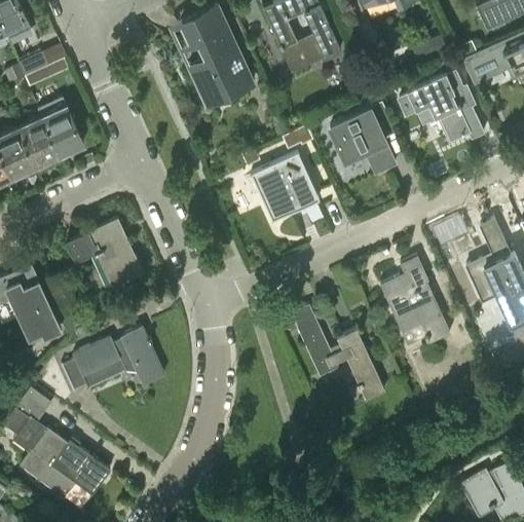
[(28,21),(19,0),(0,0),(0,21),(5,31),(8,39),(32,29),(28,21)]
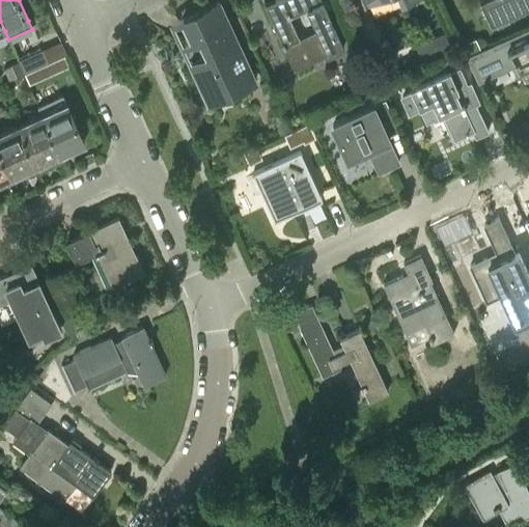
[(296,74),(311,65),(311,64),(329,57),(329,58),(344,51),(343,49),(351,46),(345,34),(338,37),(327,14),(333,11),(329,2),(324,5),(321,0),(281,0),(266,8),(296,74)]
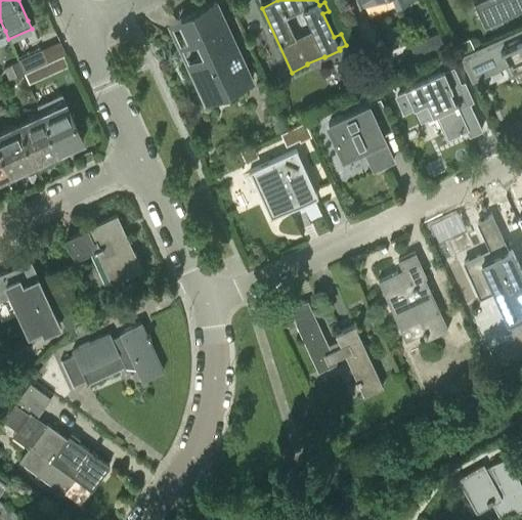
[(521,0),(480,0),(476,2),(486,25),(521,8),(521,0)]
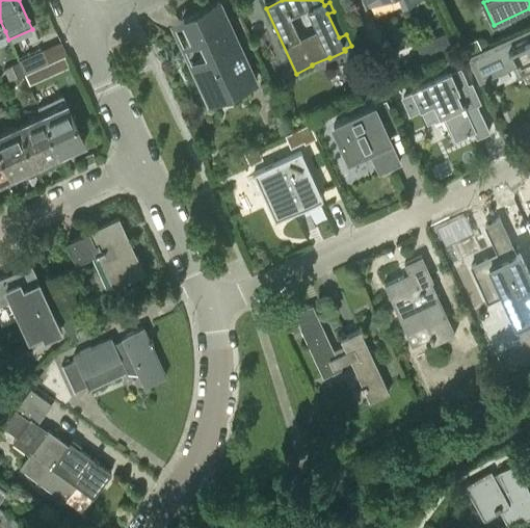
[(192,66),(211,106),(256,85),(219,5),(183,22),(194,47),(202,44),(209,58),(192,66)]
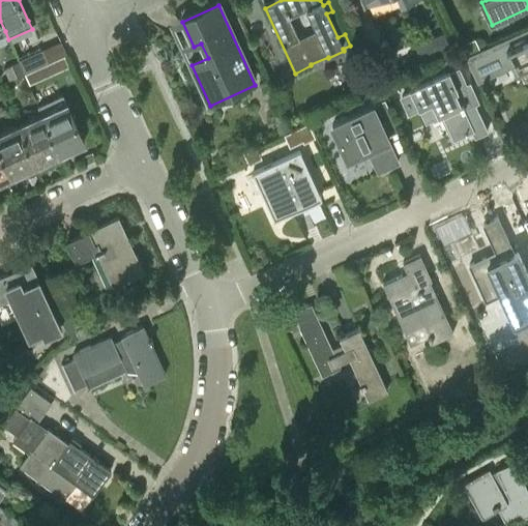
[(527,31),(466,60),(478,86),(515,69),(516,70),(518,74),(527,68),(527,31)]
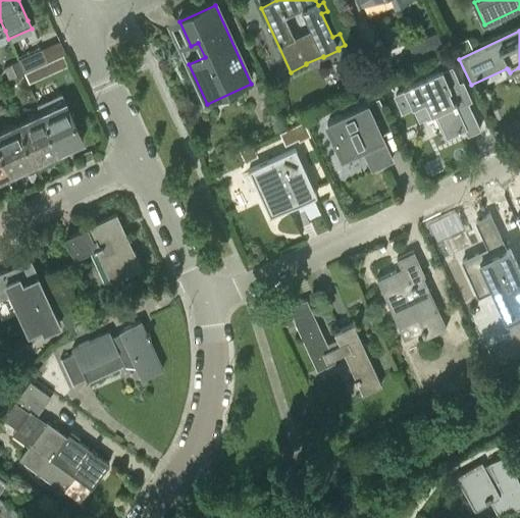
[(19,62),(20,64),(26,75),(27,75),(34,71),(48,65),(42,52),(19,62)]
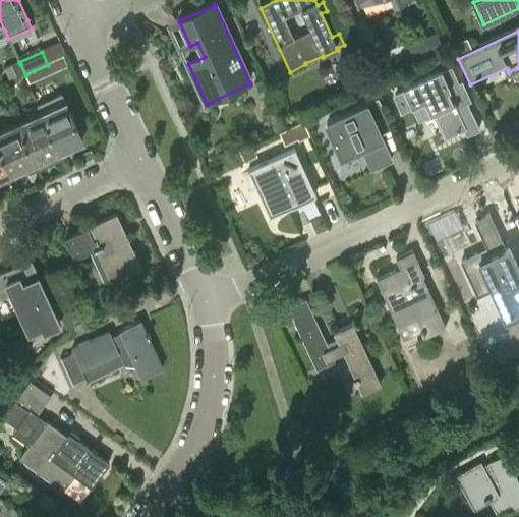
[(17,79),(25,75),(20,64),(12,68),(17,79)]
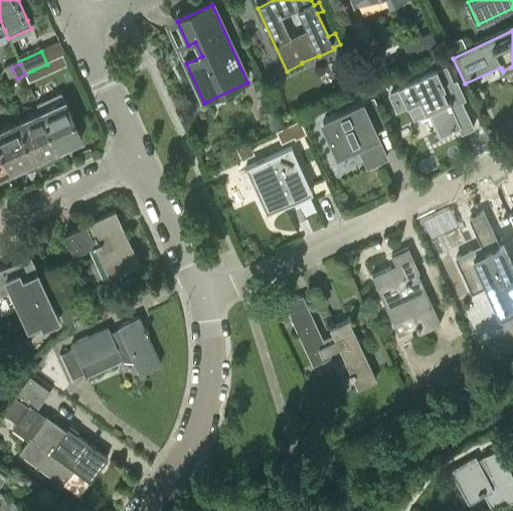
[(400,93),(391,97),(398,112),(409,107),(414,104),(421,117),(431,113),(440,134),(442,138),(460,130),(462,133),(465,135),(473,131),(474,128),(462,103),(454,83),(447,68),(438,72),(399,90),(400,93)]
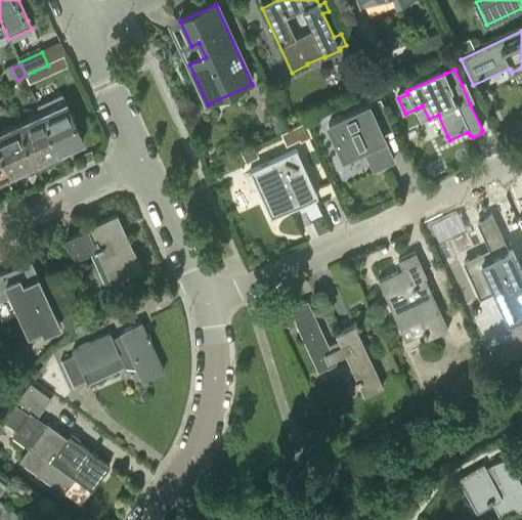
[(34,72),(27,76),(31,85),(38,81),(34,72)]
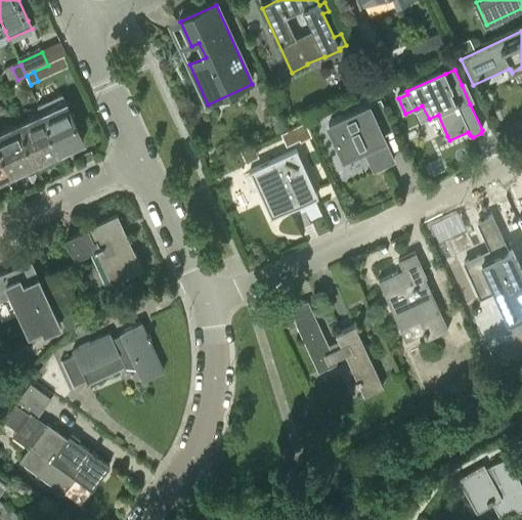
[(381,103),(330,127),(344,159),(364,149),(370,161),(376,158),(381,170),(395,164),(383,137),(394,132),(381,103)]
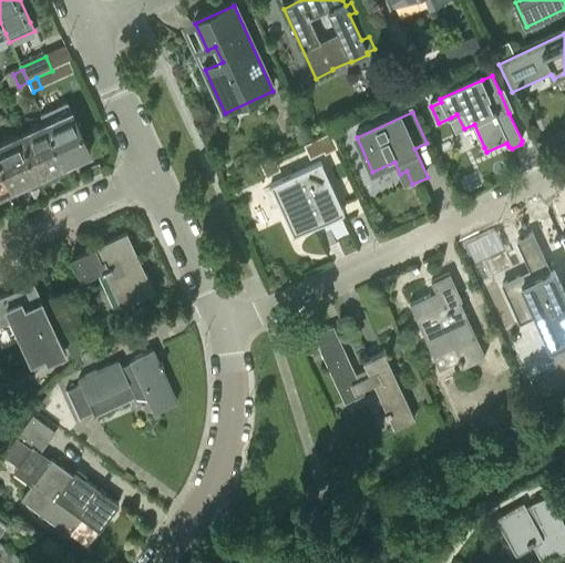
[(45,128),(48,132),(64,167),(91,155),(73,115),(72,115),(74,121),(59,128),(57,122),(45,128)]
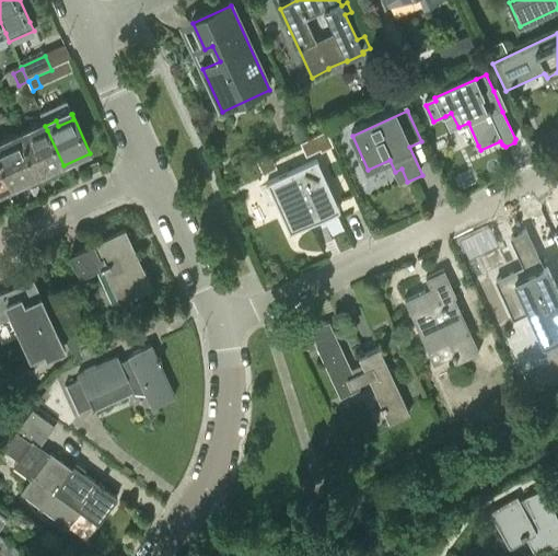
[(301,129),(292,134),(298,146),(306,140),(301,129)]
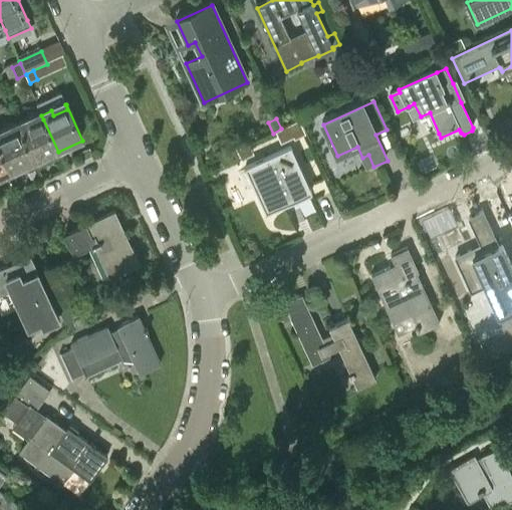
[(27,121),(18,126),(34,163),(58,152),(43,119),(29,126),(27,121)]
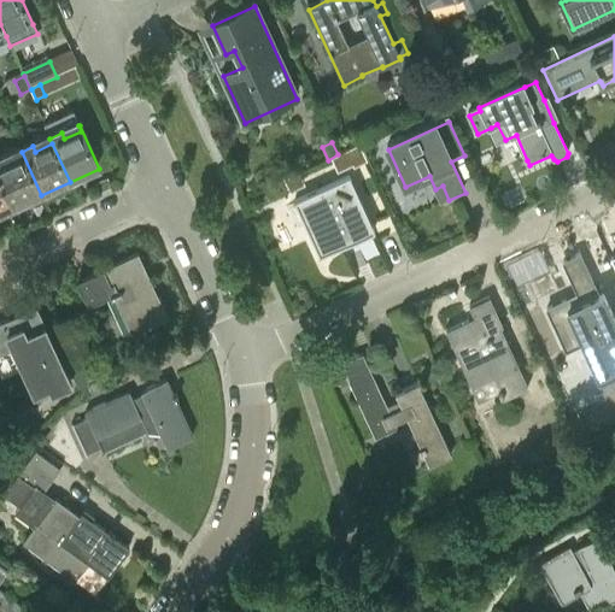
[(361,147),(347,153),(355,168),(356,170),(369,164),(361,147)]
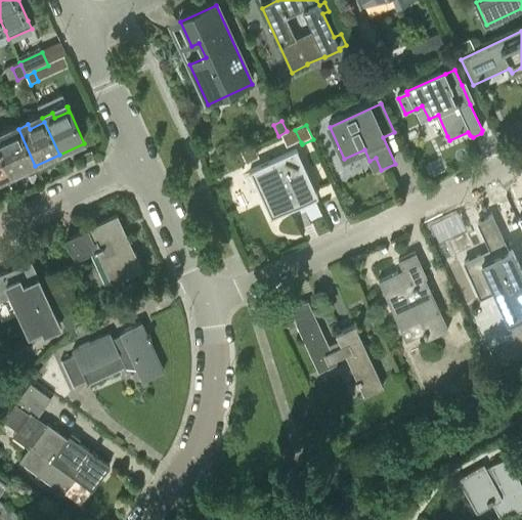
[(18,129),(0,136),(0,153),(10,177),(35,166),(18,129)]
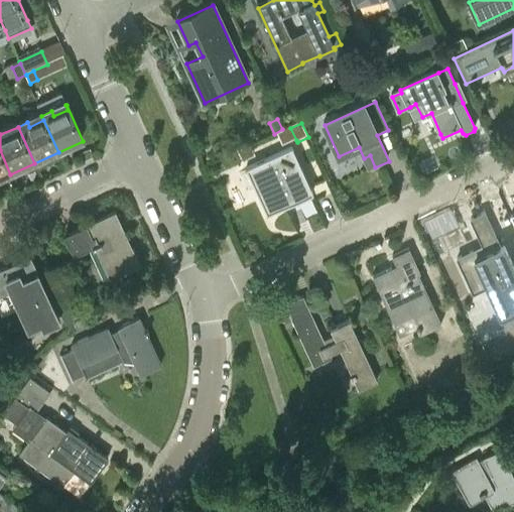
[(0,150),(0,178),(10,174),(0,150)]
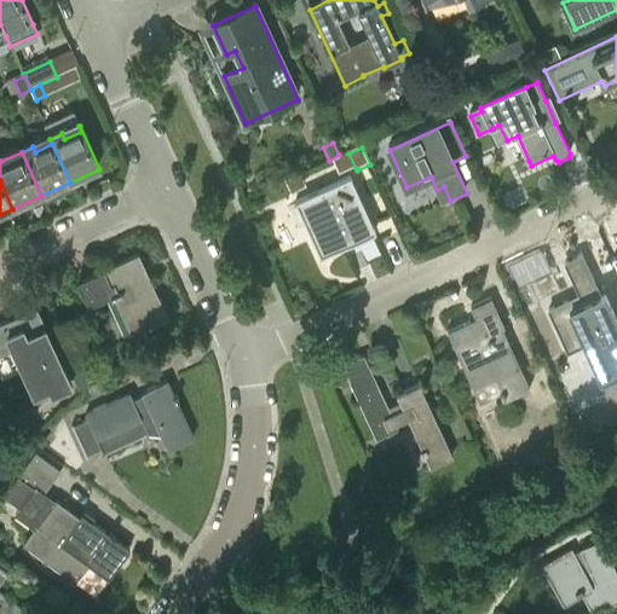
[(322,259),(376,233),(351,180),(298,204),(322,259)]
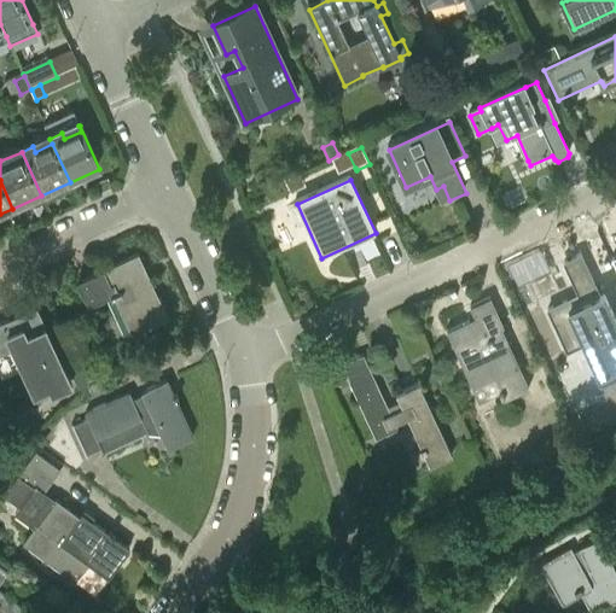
[(170,322),(151,280),(150,280),(140,257),(137,258),(79,285),(89,309),(112,298),(112,301),(123,296),(127,304),(123,305),(138,337),(170,322)]
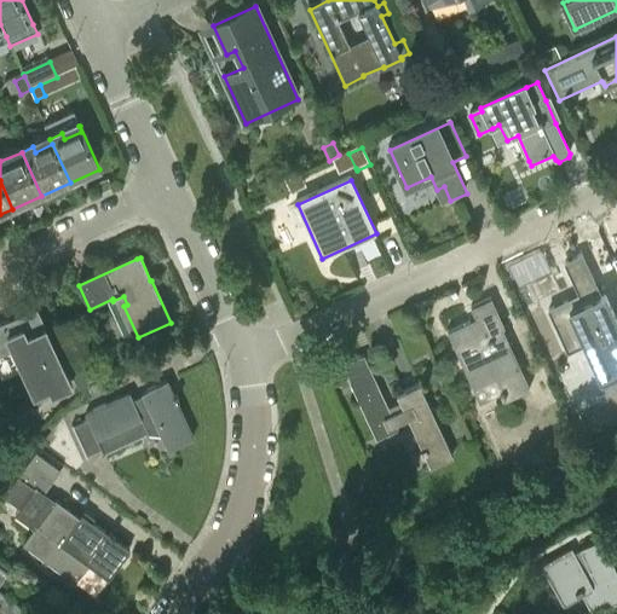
[(616,329),(612,319),(611,320),(583,259),(568,266),(586,307),(572,313),(569,305),(551,313),(569,353),(584,346),(604,387),(616,381),(616,329)]
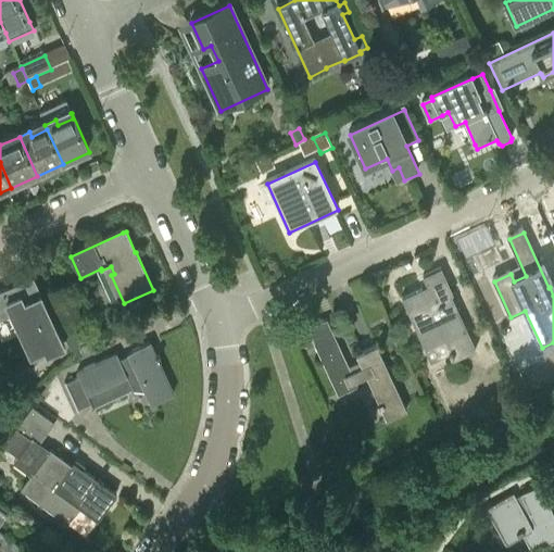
[(453,297),(441,271),(424,278),(428,288),(403,300),(426,351),(445,342),(454,362),(476,352),(451,298),(453,297)]
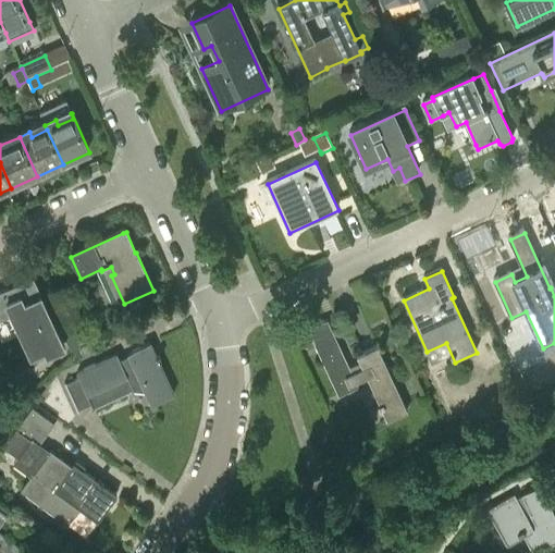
[(22,285),(0,295),(0,321),(14,315),(36,361),(65,348),(38,290),(26,295),(22,285)]
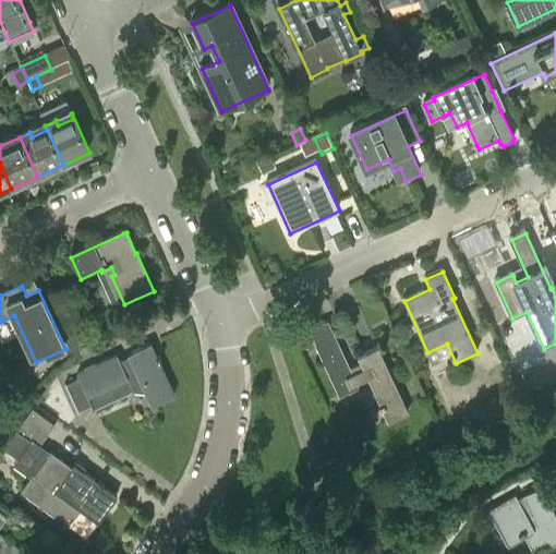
[(389,424),(409,416),(378,350),(359,359),(364,372),(353,376),(329,323),(310,333),(340,399),(360,390),(358,386),(369,381),(382,408),(379,409),(381,413),(383,412),(389,424)]
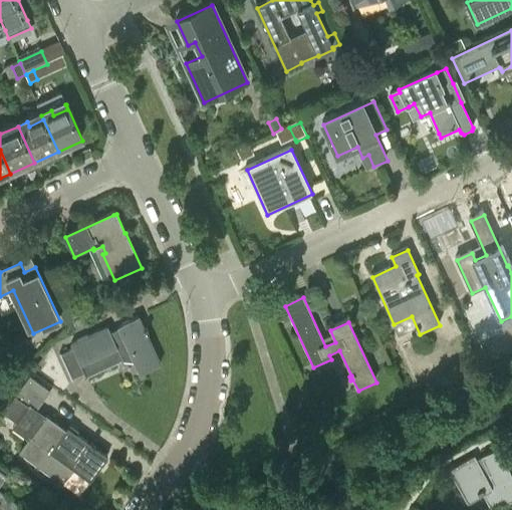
[(162,366),(148,335),(150,334),(148,330),(146,331),(140,319),(120,327),(121,329),(110,334),(108,329),(72,346),(73,349),(60,355),(73,383),(85,376),(87,380),(124,363),(123,362),(137,363),(143,375),(162,366)]
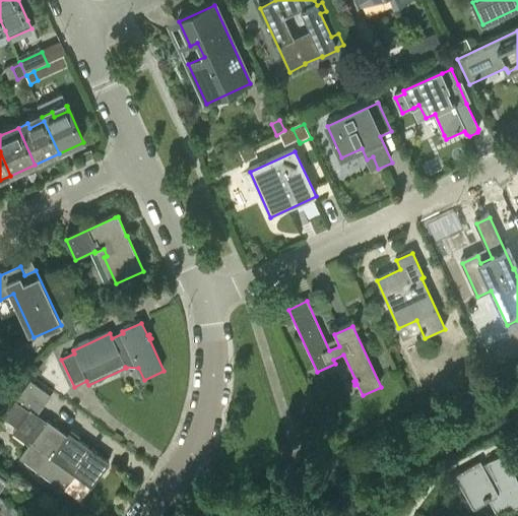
[(93,452),(70,435),(67,438),(48,424),(47,425),(38,417),(52,398),(30,383),(16,403),(5,418),(18,429),(14,435),(31,447),(21,460),(42,475),(55,486),(71,482),(76,477),(91,489),(110,464),(96,455),(98,454),(94,451),(93,452)]
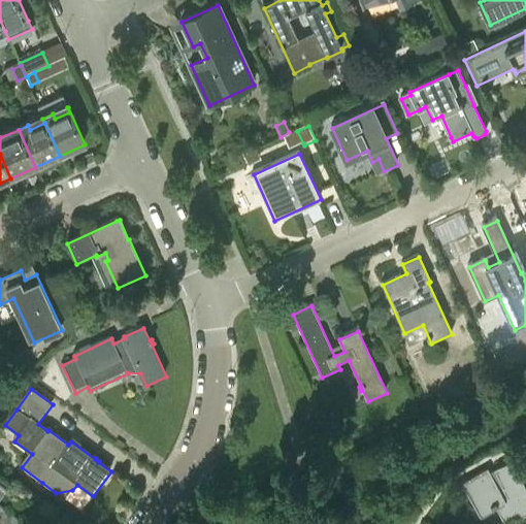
[(515,462),(496,470),(497,472),(491,476),(489,470),(463,485),(462,483),(461,484),(482,519),(482,518),(482,517),(497,508),(505,523),(514,523),(525,517),(525,492),(513,464),(515,463),(515,462)]
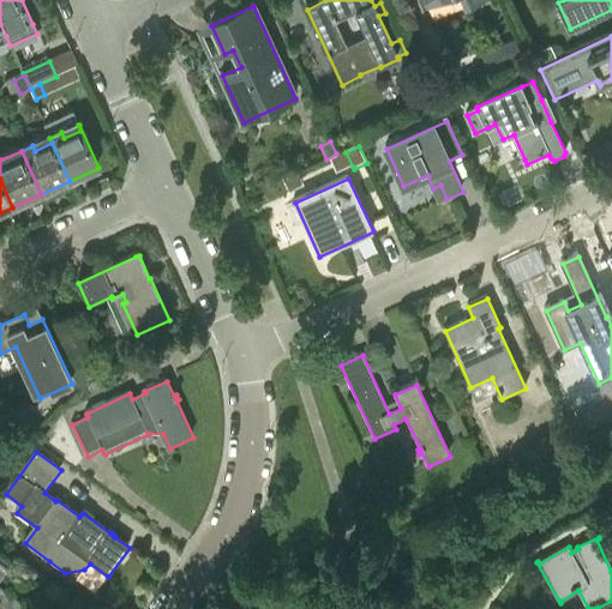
[(24,608),(0,590),(0,578),(6,571),(0,566),(0,608),(24,608)]
